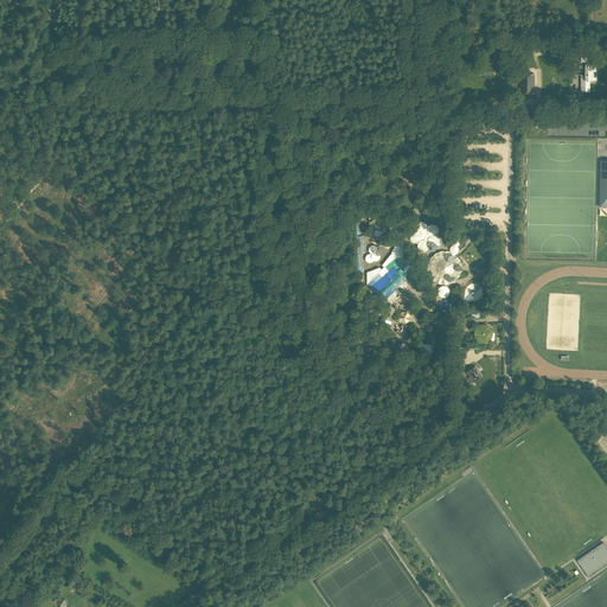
[(596,81),(596,80),(598,64),(586,64),(586,75),(582,75),(582,77),(581,77),(581,91),(589,91),(589,81),(596,81)]
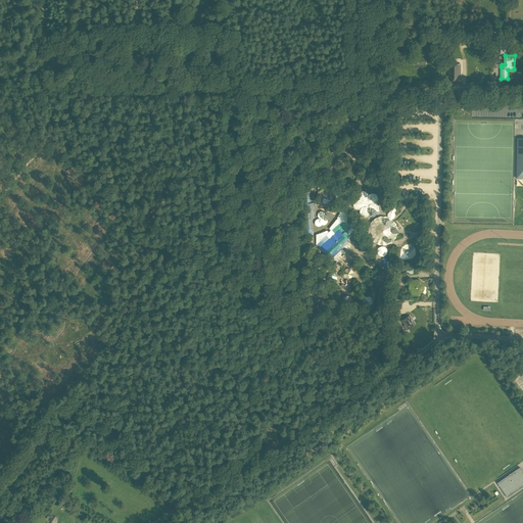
[(306,233),(314,233),(313,218),(315,218),(314,202),(312,202),(311,188),(304,188),(306,233)]
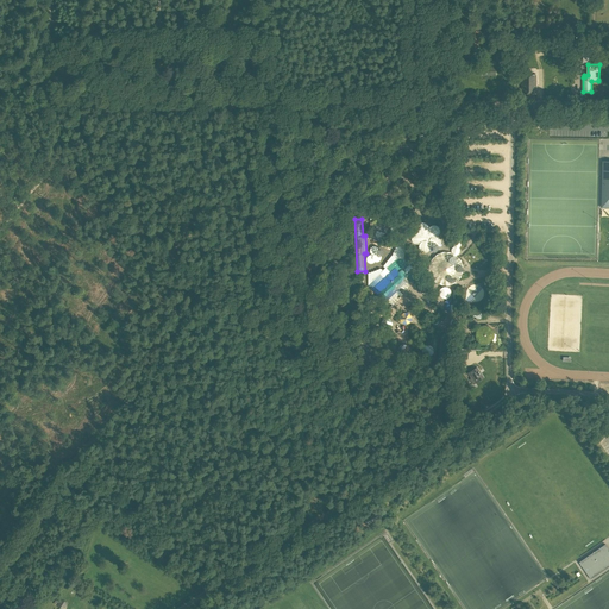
[(390,233),(393,225),(375,220),(372,230),(390,233)]
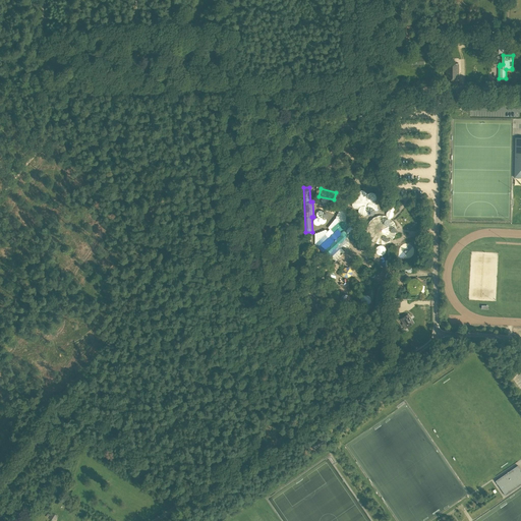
[(389,208),(384,212),(388,217),(393,213),(389,208)]
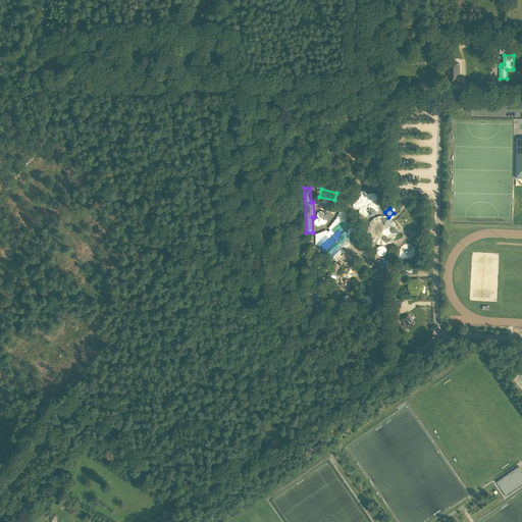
[(315,245),(328,259),(350,241),(352,243),(354,241),(356,237),(357,232),(354,226),(349,222),(341,221),(315,245)]
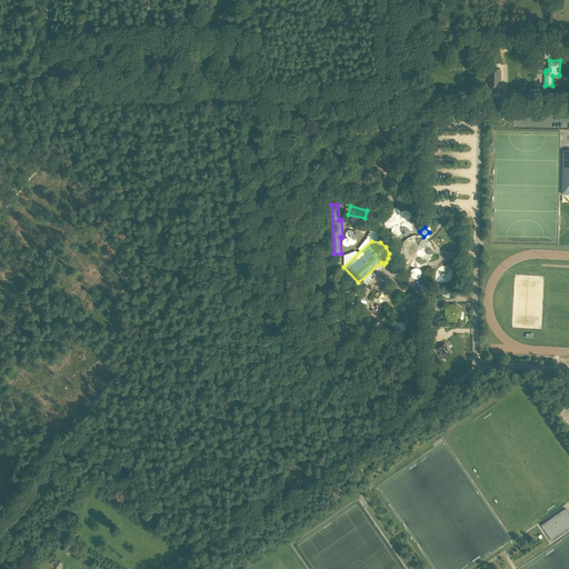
[(420,243),(417,243),(412,249),(413,255),(418,258),(421,257),(423,253),(426,256),(429,251),(429,249),(426,246),(422,247),(420,243)]
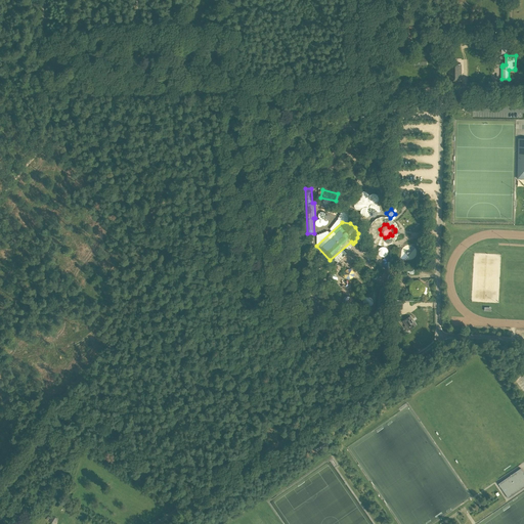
[(386,253),(383,245),(376,247),(378,256),(386,253)]
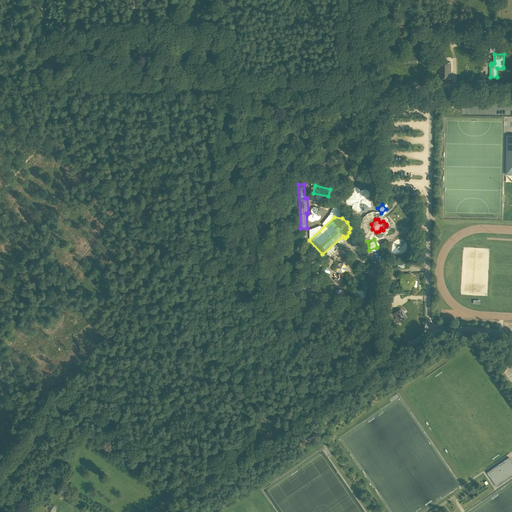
[(415,282),(415,281),(415,280),(415,279),(415,278),(414,277),(413,276),(412,275),(411,274),(410,274),(409,274),(408,274),(407,274),(406,274),(405,274),(404,275),(403,275),(402,276),(401,277),(401,278),(400,279),(400,280),(400,281),(400,282),(400,283),(400,284),(401,284),(401,285),(401,286),(402,286),(402,287),(403,287),(403,288),(404,288),(405,288),(405,289),(406,289),(407,289),(408,289),(409,289),(410,289),(411,288),(412,288),(413,287),(414,286),(414,285),(415,284),(415,283),(415,282)]
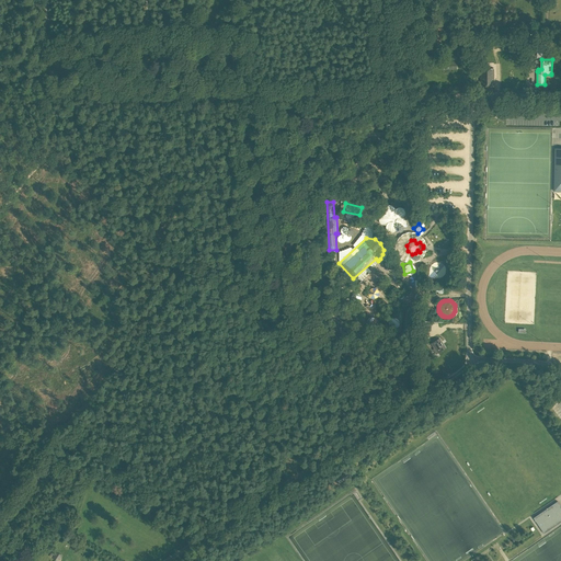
[(446,347),(439,339),(431,344),(434,348),(435,347),(438,353),(446,347)]
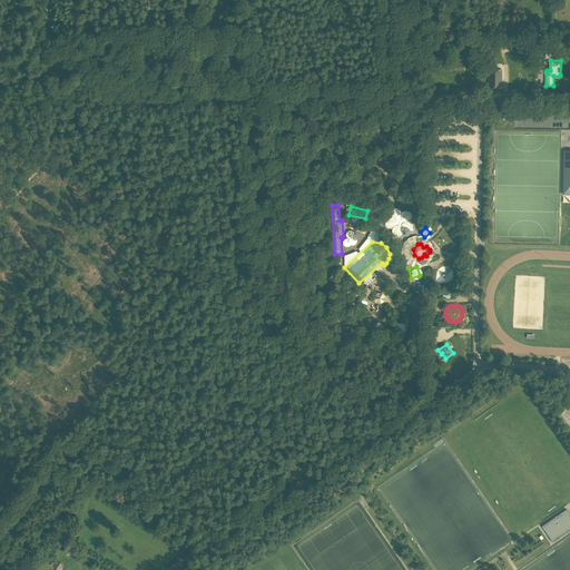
[(344,492),(355,484),(352,479),(341,485),(344,492)]
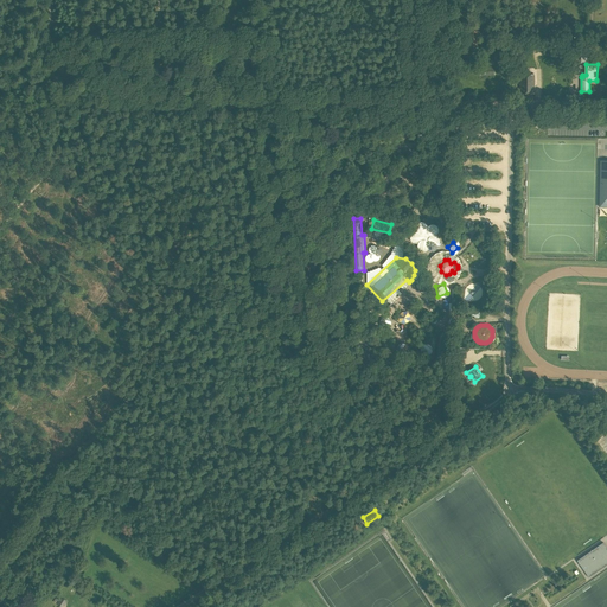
[(589,577),(606,564),(606,547),(604,542),(577,561),(589,577)]
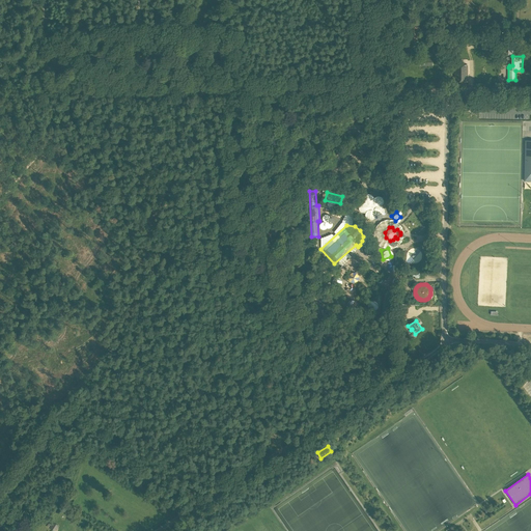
[(48,528),(54,530),(55,530),(59,525),(52,522),(48,528)]
